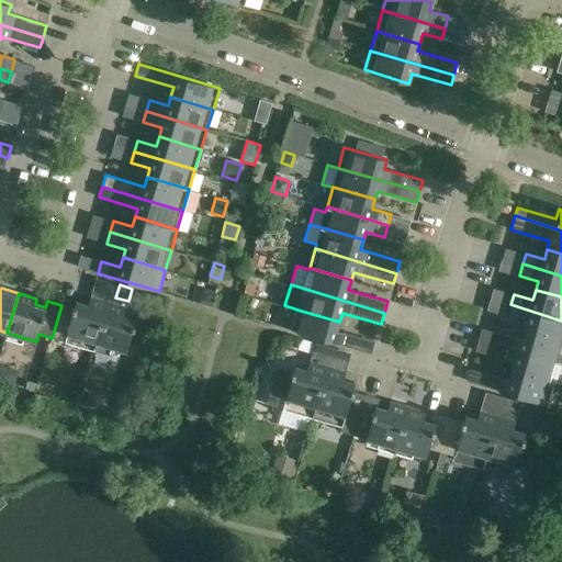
[(97,344),(98,344),(109,302),(91,296),(88,305),(76,301),(75,307),(74,306),(72,308),(62,305),(52,338),(94,351),(97,344)]
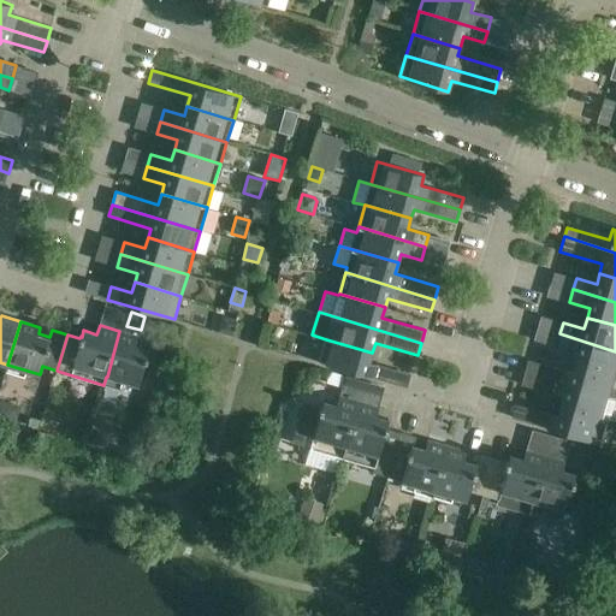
[(138,337),(119,331),(107,377),(137,386),(146,361),(147,362),(148,356),(147,356),(148,350),(136,347),(138,337)]
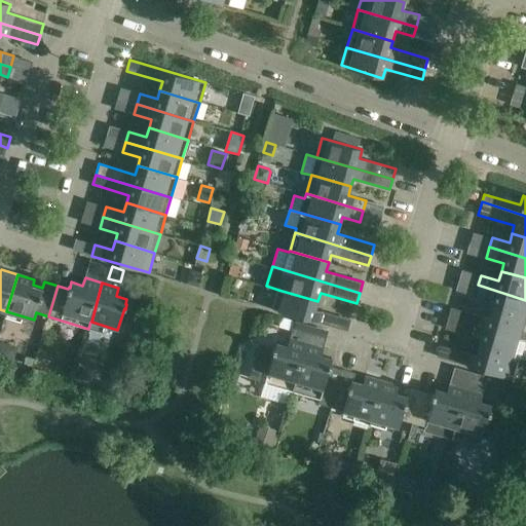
[(490,310),(525,321),(525,300),(478,285),(475,296),(492,301),(490,310)]
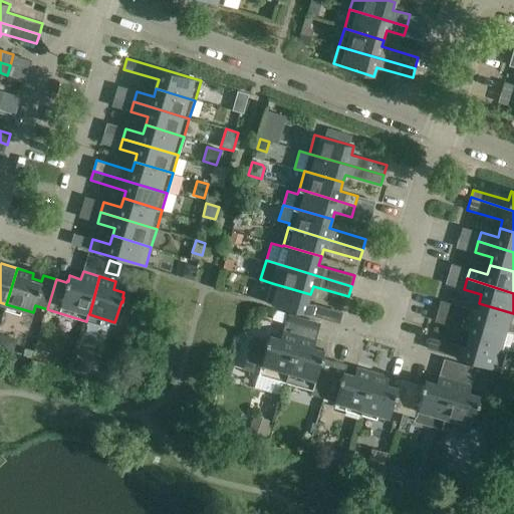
[(308,302),(310,294),(272,283),(266,302),(322,318),(325,307),(308,302)]
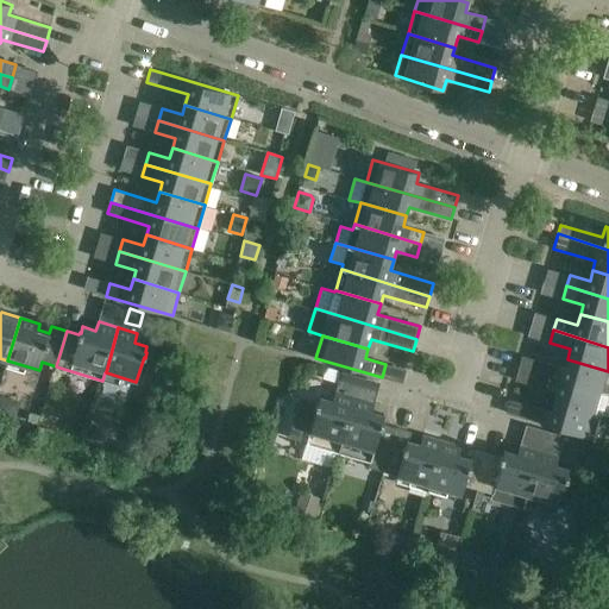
[(607,395),(608,385),(608,371),(567,359),(564,369),(522,356),(519,369),(607,395)]
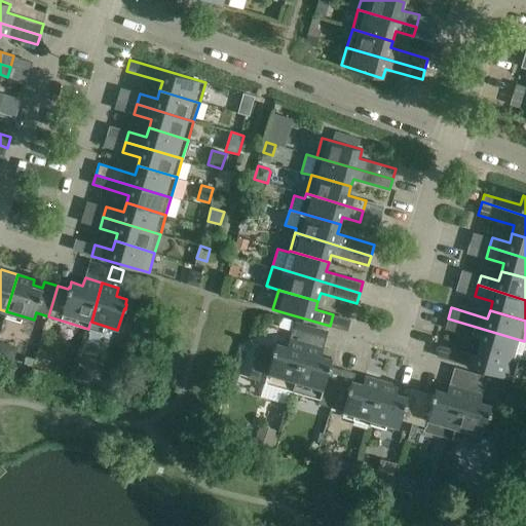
[(479,348),(518,360),(524,341),(448,318),(445,329),(482,339),(479,348)]
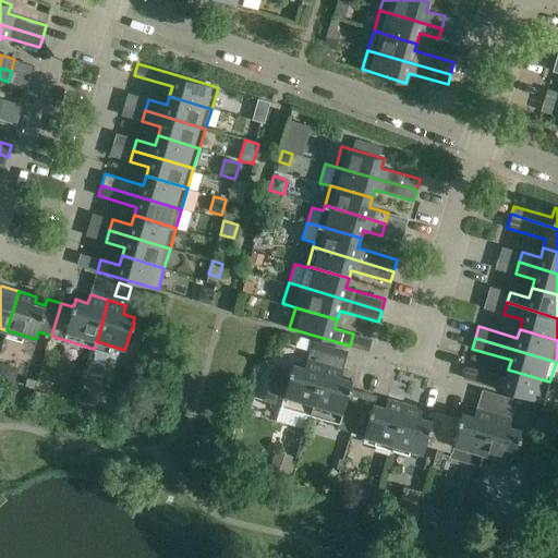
[(325,343),(313,340),(310,353),(322,356),(325,343)]
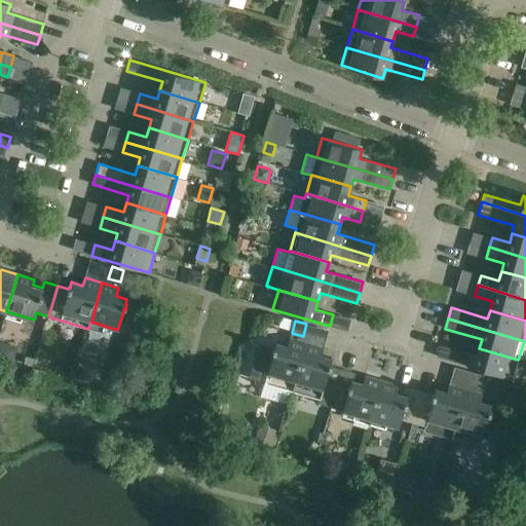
[(249,378),(292,390),(306,343),(290,338),(288,345),(276,342),(275,348),(259,343),(249,378)]
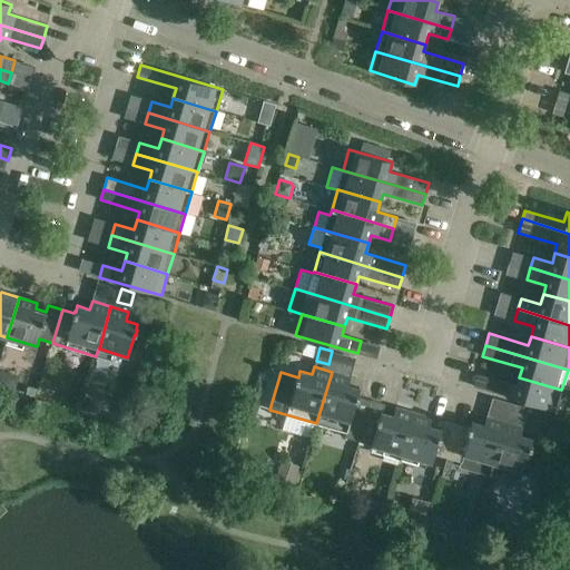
[(359,441),(371,401),(359,397),(360,395),(359,394),(360,389),(347,385),(350,377),(332,372),(316,423),(346,432),(344,438),(359,441)]
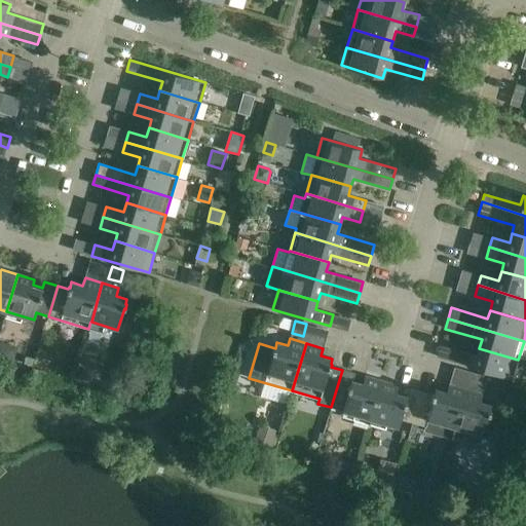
[(513,379),(518,360),(479,348),(477,357),(440,345),(437,357),(456,362),(513,379)]
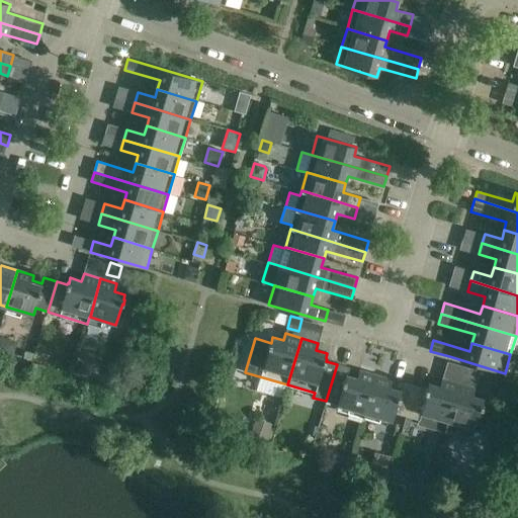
[(326,401),(365,413),(376,375),(360,370),(358,375),(348,373),(350,367),(337,364),(326,401)]
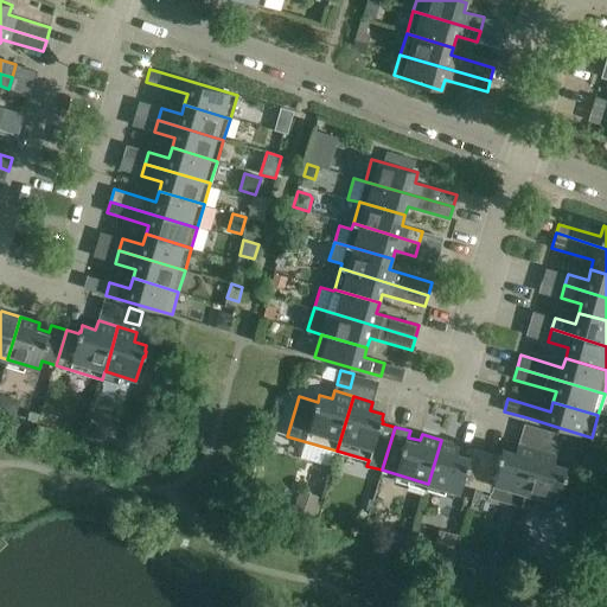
[(545,445),(558,448),(563,434),(549,430),(545,445)]
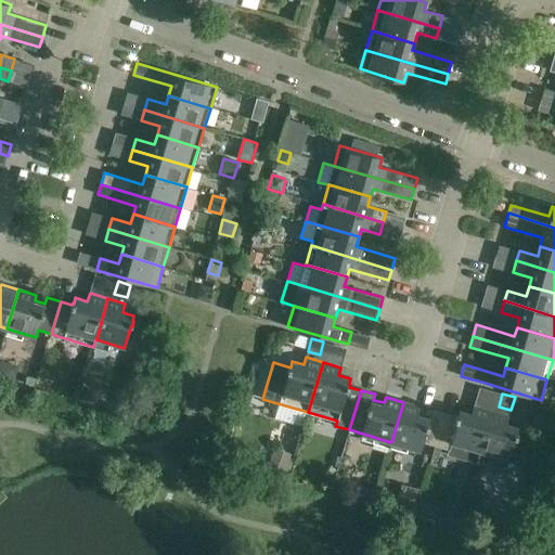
[(436,447),(444,414),(431,410),(429,416),(420,413),(421,408),(403,402),(391,442),(421,451),(423,442),(436,447)]
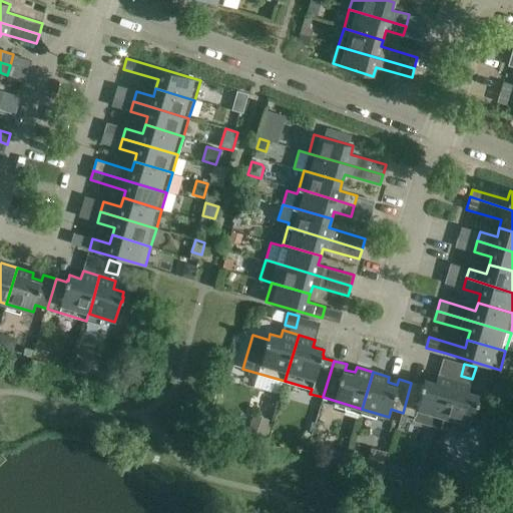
[(422,386),(411,383),(403,413),(416,416),(415,419),(441,426),(454,380),(438,375),(436,383),(425,379),(424,385),(422,384),(422,386)]
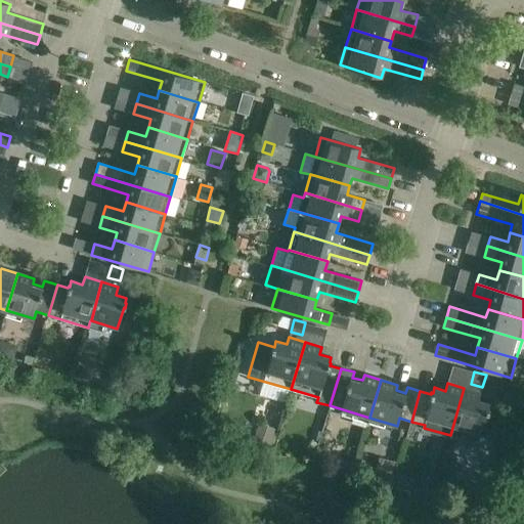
[(479,400),(481,393),(464,388),(450,435),(478,443),(487,412),(488,413),(489,409),(488,408),(490,403),(479,400)]
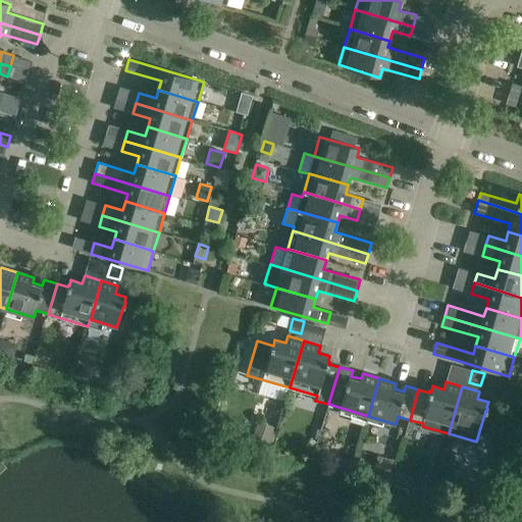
[(258,422),(253,438),(270,444),(274,427),(258,422)]
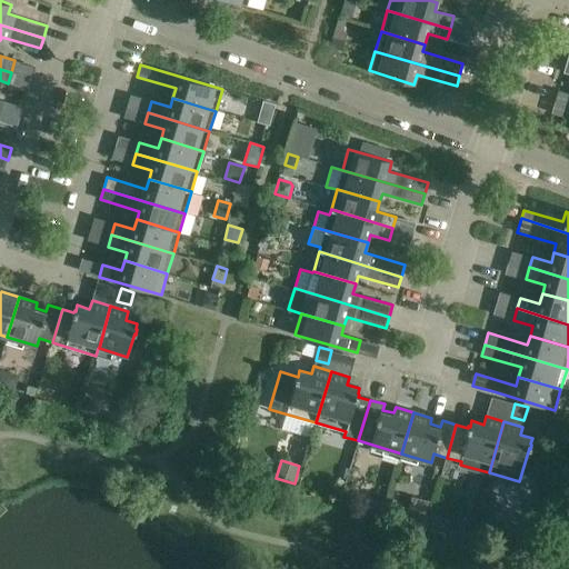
[(373,503),(367,515),(377,521),(385,510),(373,503)]
